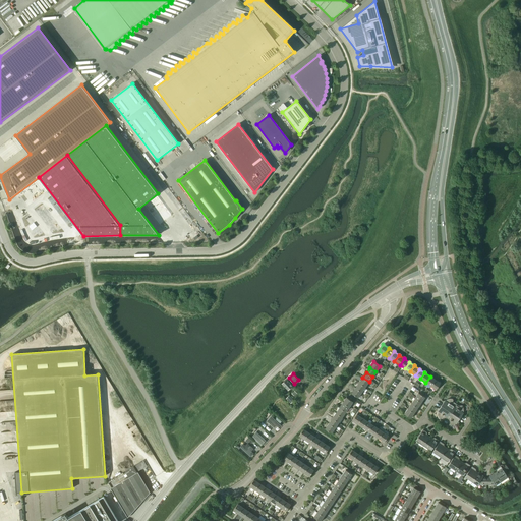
[(425,383),(430,386),(436,380),(430,377),(425,383)]
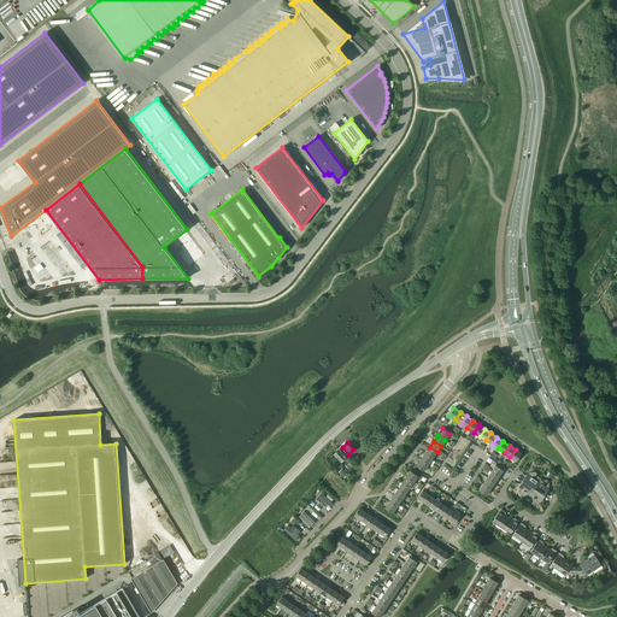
[(425,453),(433,459),(438,452),(429,447),(425,453)]
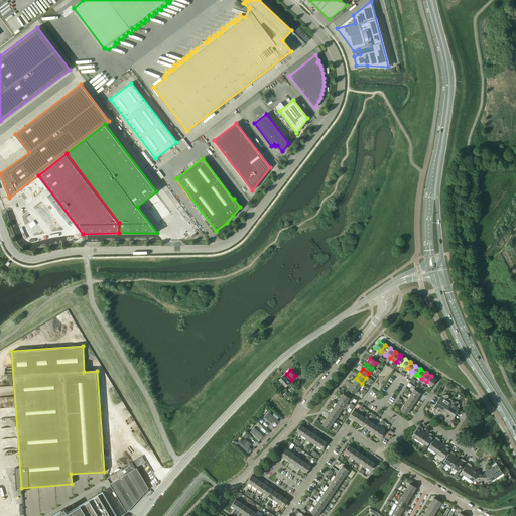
[(279,380),(285,386),(289,382),(283,376),(279,380)]
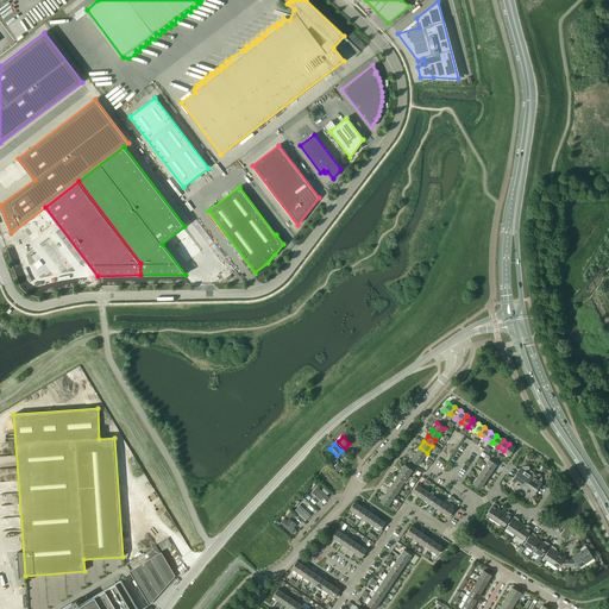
[(503,451),(510,456),(515,449),(509,444),(503,451)]
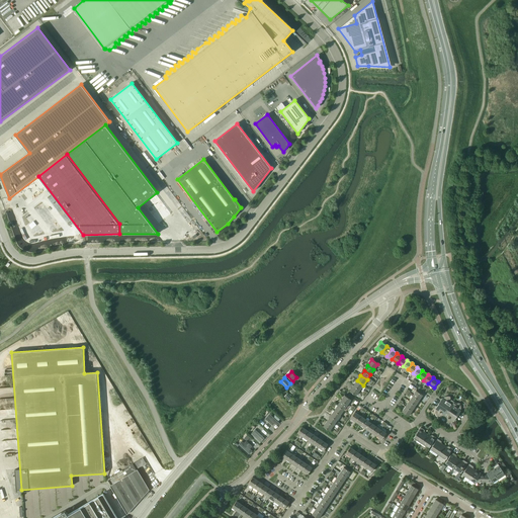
[(353,385),(360,391),(363,385),(357,380),(353,385)]
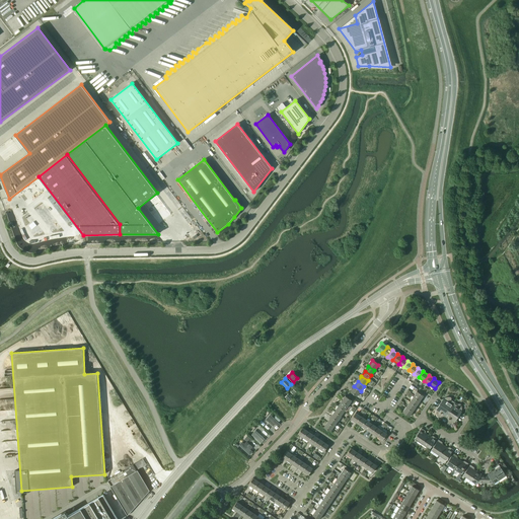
[(351,392),(357,396),(361,391),(354,386),(351,392)]
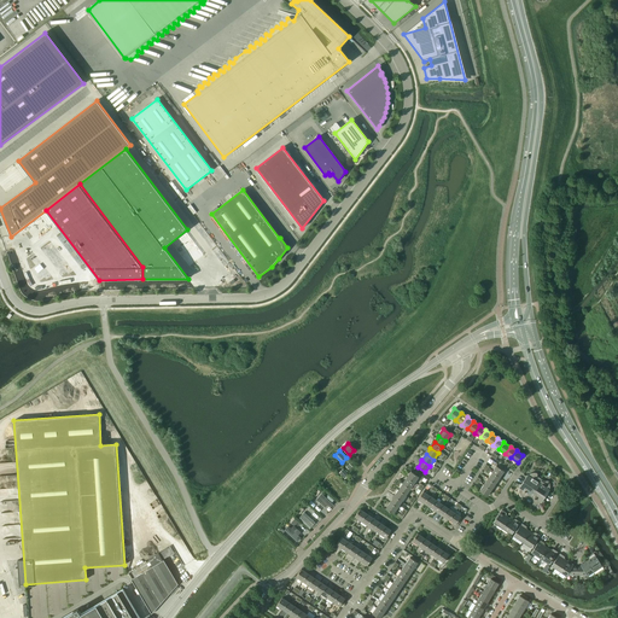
[(493,472),(500,478),(505,471),(496,466),(493,472)]
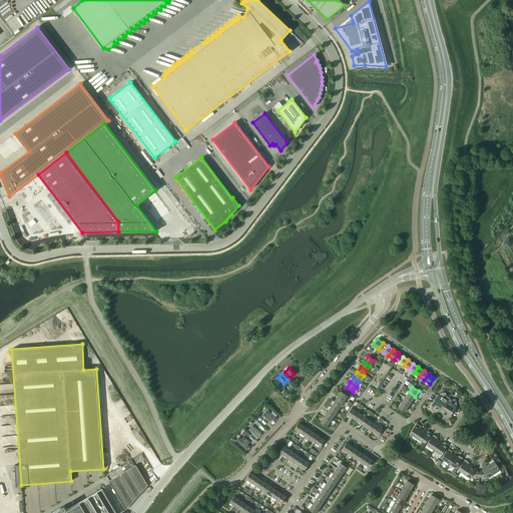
[(338,397),(344,401),(348,396),(342,392),(338,397)]
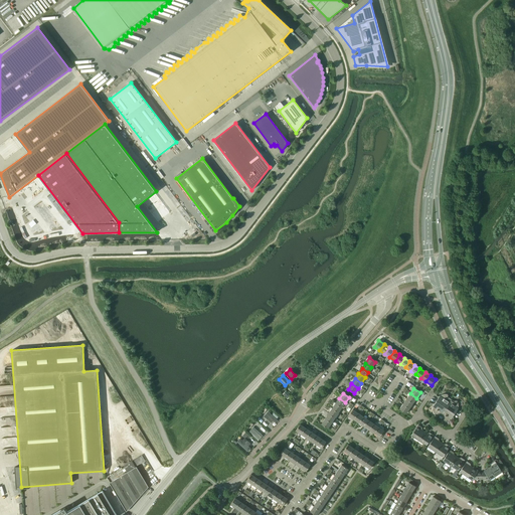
[(406,398),(413,403),(416,398),(410,393),(406,398)]
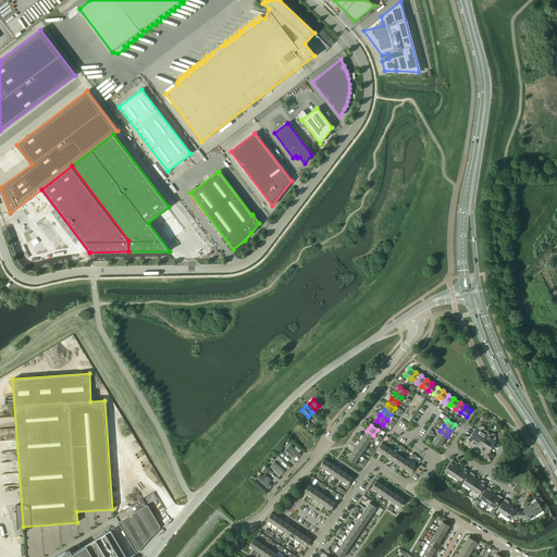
[(472,434),(482,441),(487,432),(485,430),(484,426),(482,426),(480,426),(478,426),(475,428),(472,429),(473,431),(474,431),(472,434)]
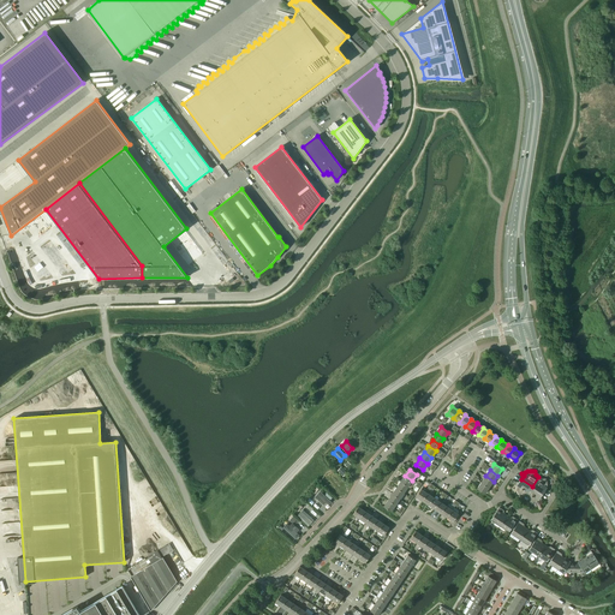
[(400,482),(408,487),(412,481),(405,476),(400,482)]
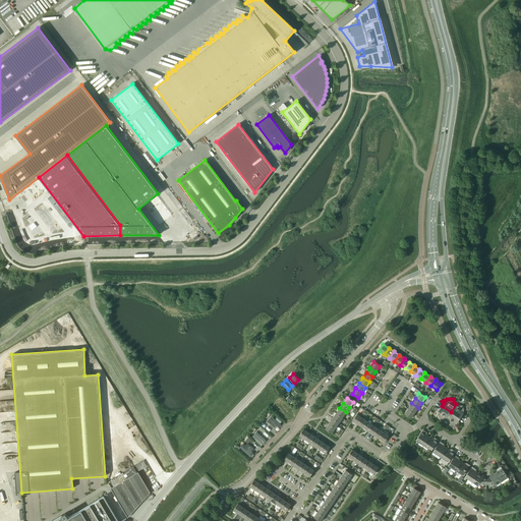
[(408,408),(414,413),(418,408),(411,403),(408,408)]
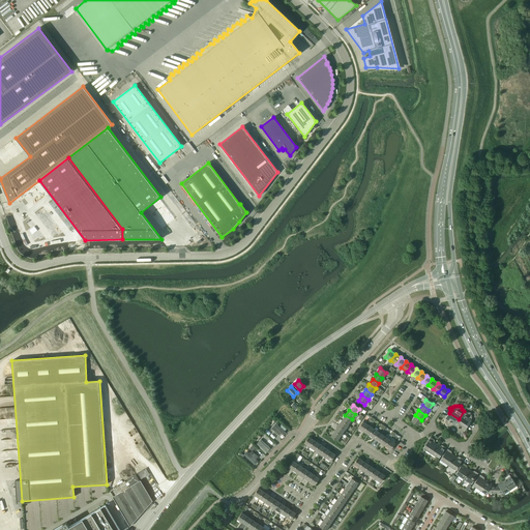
[(464,411),(459,419),(468,425),(470,422),(470,423),(472,422),(471,420),(471,417),(471,415),(471,414),(470,412),(467,412),(464,411)]
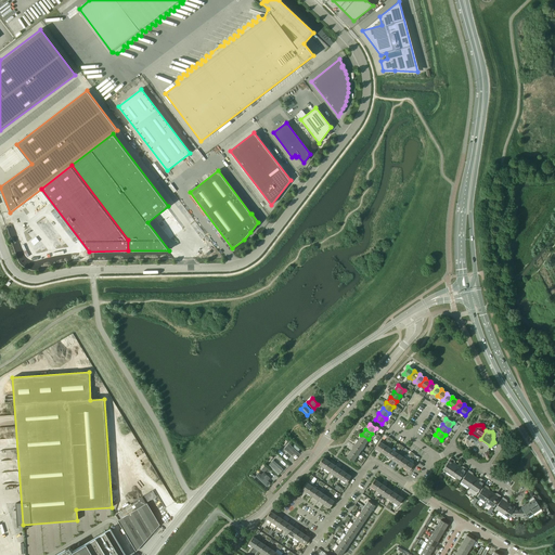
[(470,446),(474,448),(476,444),(480,439),(470,433),(468,435),(467,435),(466,435),(466,438),(466,440),(466,441),(466,443),(467,444),(468,447),(470,446)]
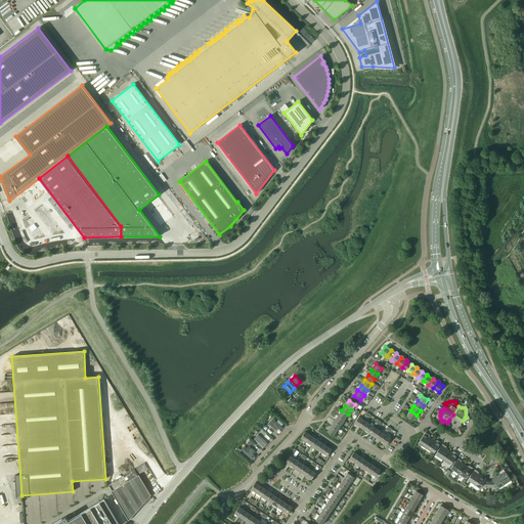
[(338,416),(344,420),(348,415),(341,410),(338,416)]
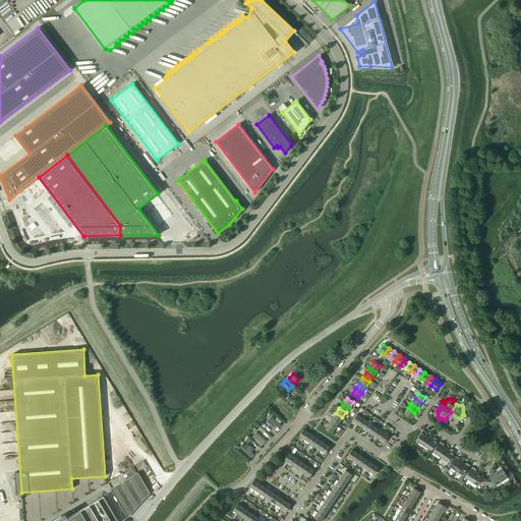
[(404,414),(411,418),(414,413),(408,408),(404,414)]
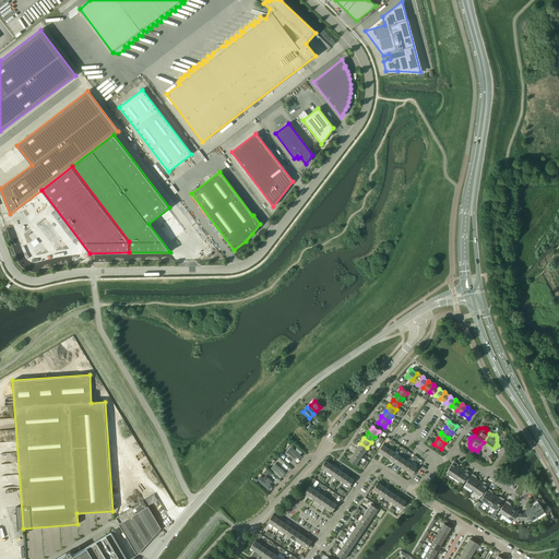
[(482,456),(483,456),(485,456),(487,456),(488,455),(489,454),(492,454),(492,452),(491,452),(494,449),(484,442),(479,448),(477,451),(480,453),(482,456)]
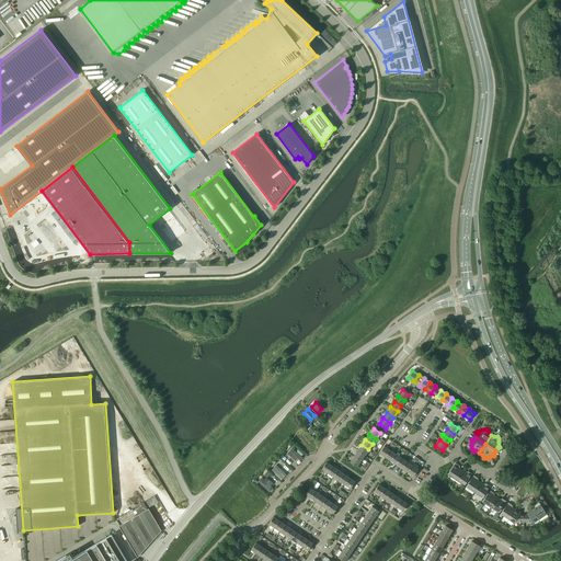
[(358,450),(365,456),(368,449),(362,445),(358,450)]
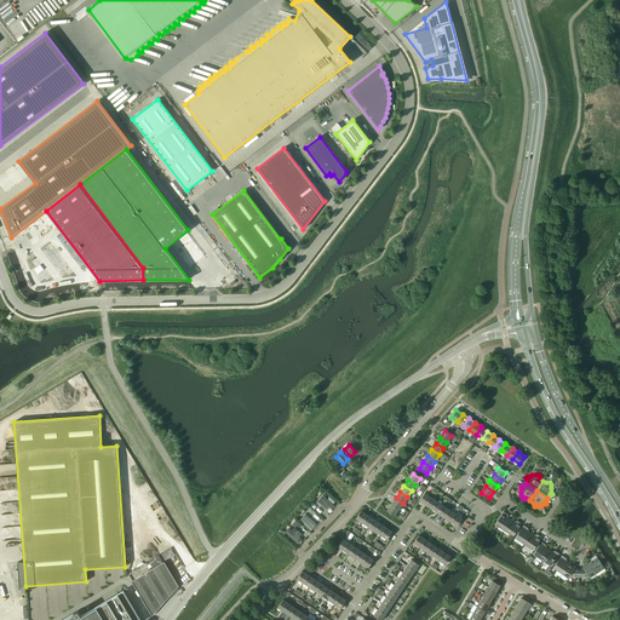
[(419,501),(426,505),(431,498),(425,493),(419,501)]
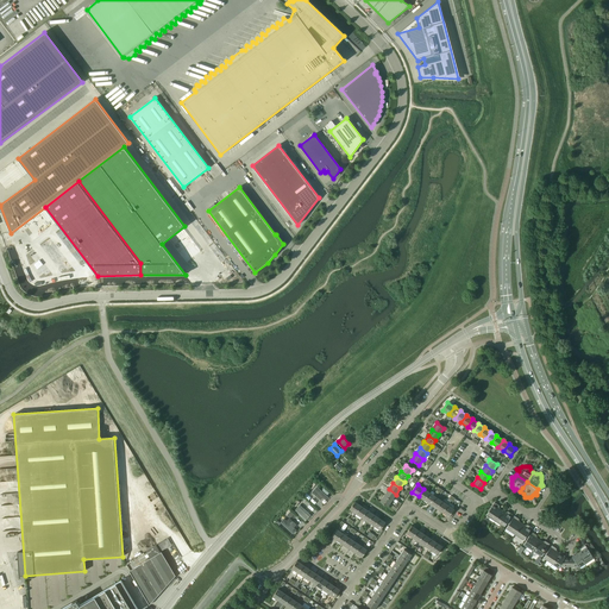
[(316,488),(311,494),(322,504),(327,498),(316,488)]
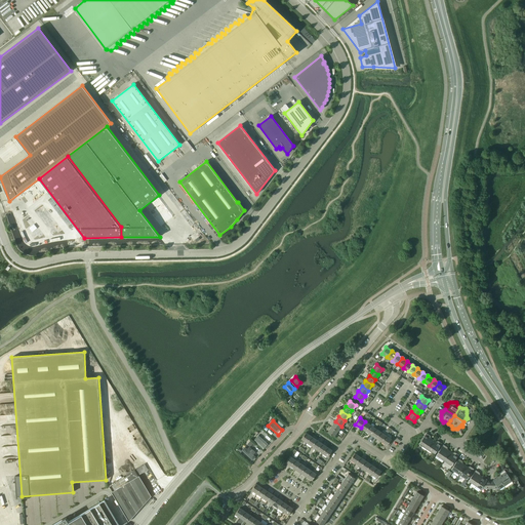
[(331,427),(337,432),(341,427),(335,421),(331,427)]
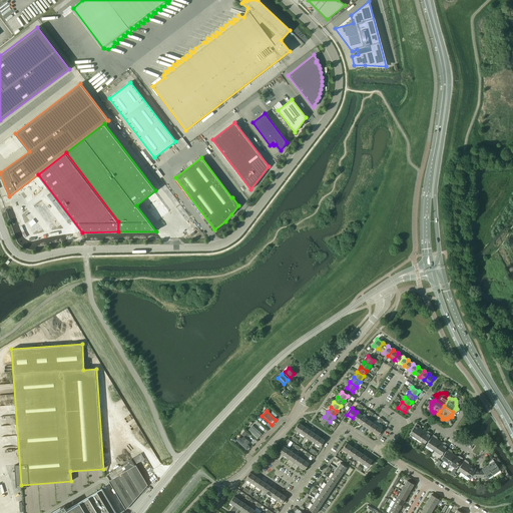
[(353,418),(358,422),(362,415),(357,412),(353,418)]
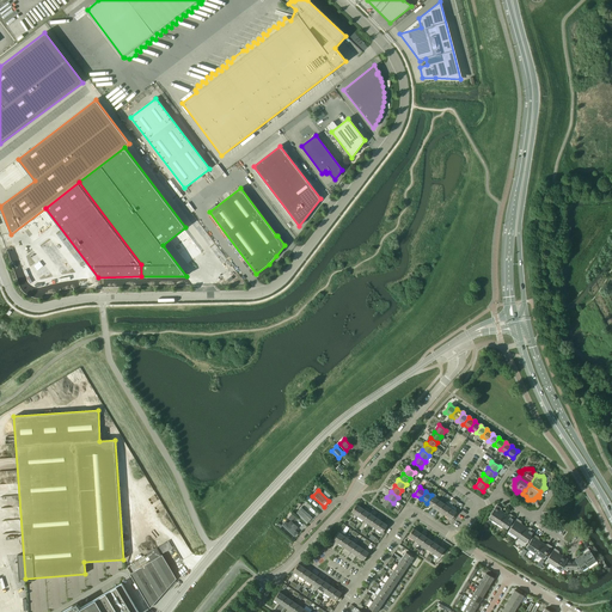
[(427,503),(433,507),(438,500),(432,495),(427,503)]
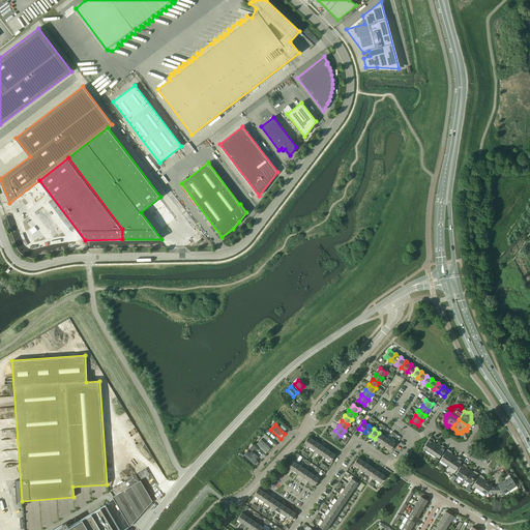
[(330,437),(337,441),(341,436),(334,431),(330,437)]
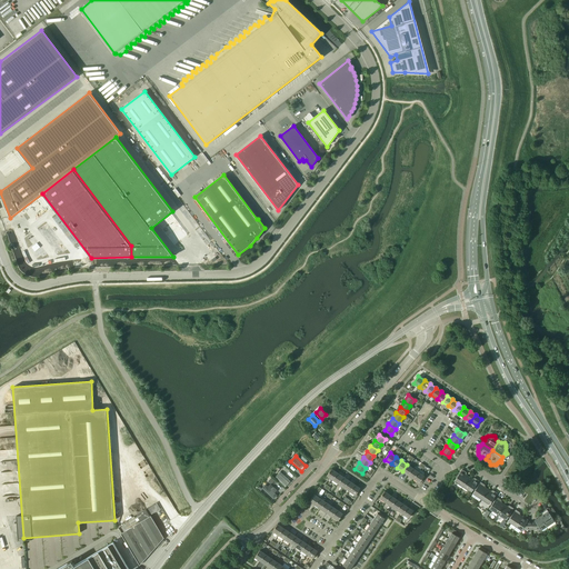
[(402,471),(408,475),(412,468),(407,465),(402,471)]
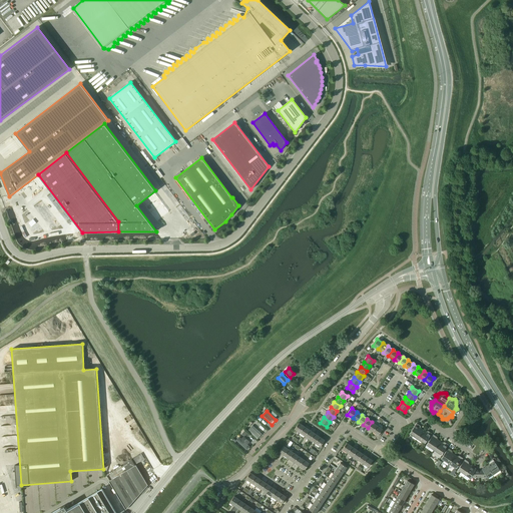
[(368,428),(373,432),(378,426),(372,422),(368,428)]
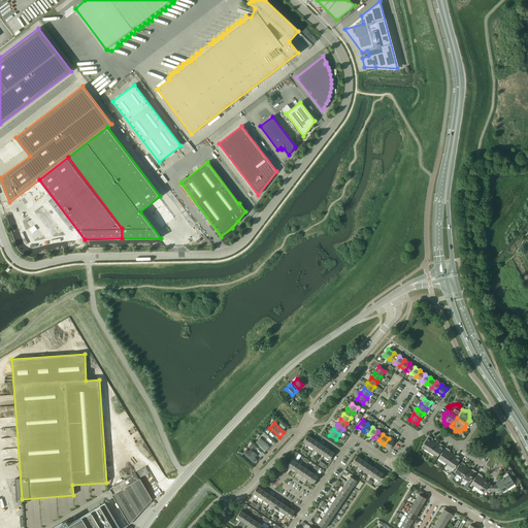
[(303,441),(308,446),(312,438),(307,435),(303,441)]
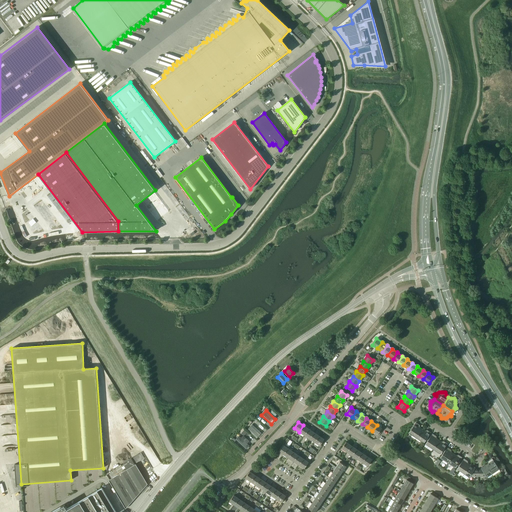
[(409,433),(416,438),(419,434),(422,429),(419,427),(419,426),(420,425),(416,422),(415,424),(412,429),(409,433)]
